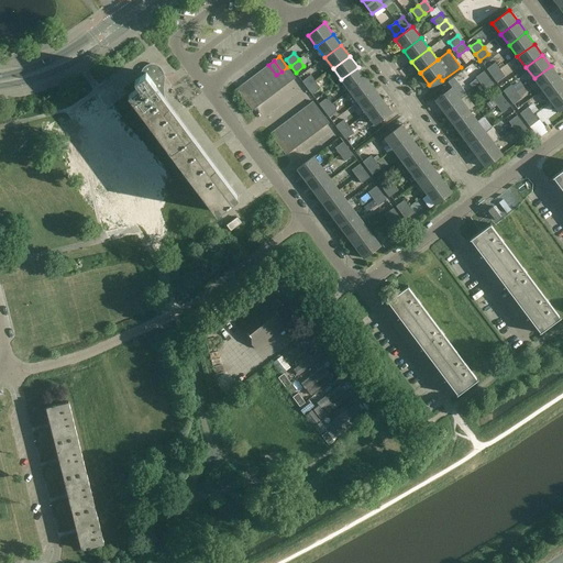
[(487,69),(492,76),(500,69),(495,63),(487,69)]
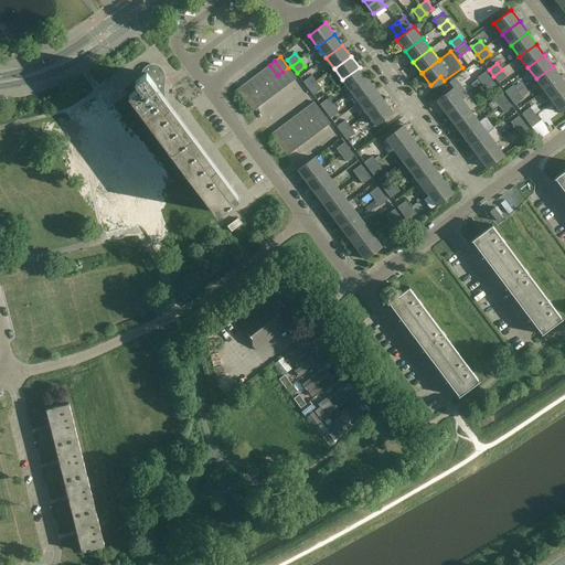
[(269,65),(264,68),(273,80),(277,75),(269,65)]
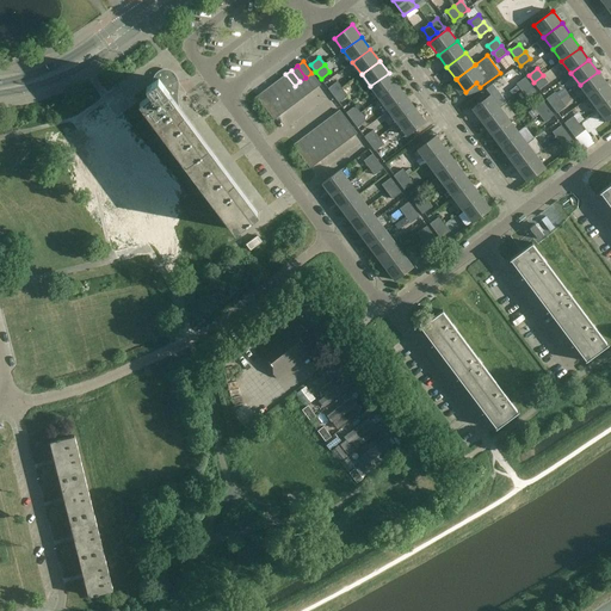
[(580,85),(588,97),(608,84),(598,72),(580,85)]
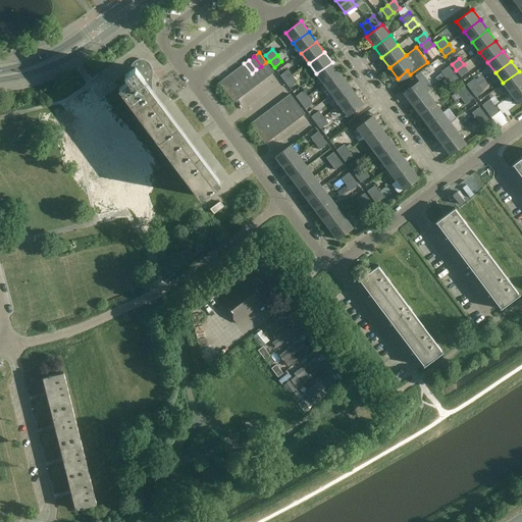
[(119,88),(124,95),(201,197),(221,181),(145,81),(145,80),(147,76),(148,73),(148,70),(146,67),(150,64),(149,63),(145,66),(143,62),(136,67),(125,74),(129,81),(119,88)]
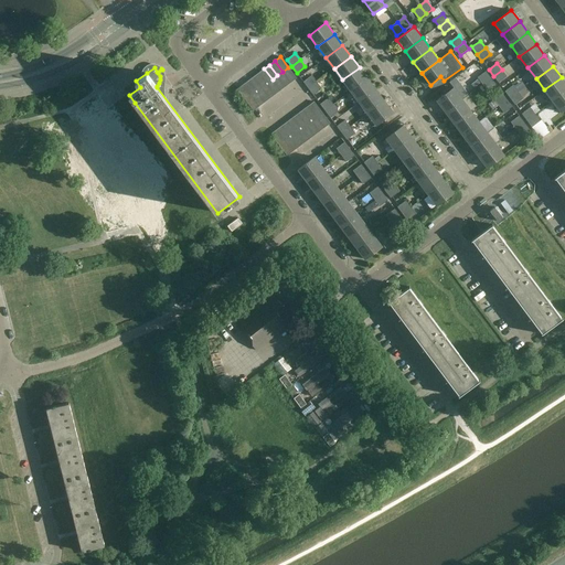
[(283,72),(290,82),(296,78),(288,67),(283,72)]
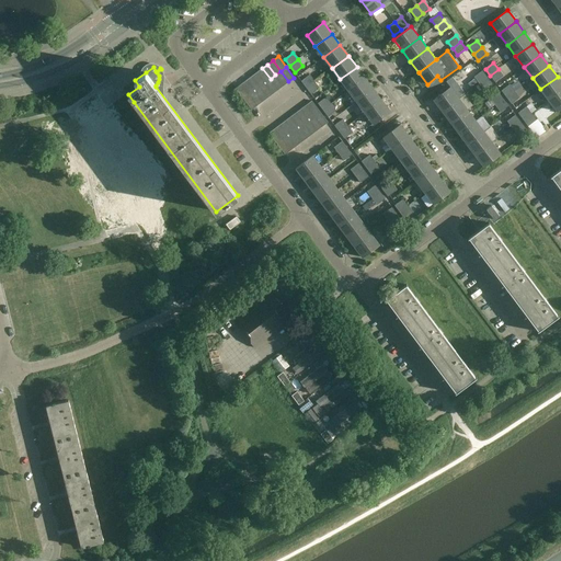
[(340,79),(348,91),(365,78),(357,67),(340,79)]
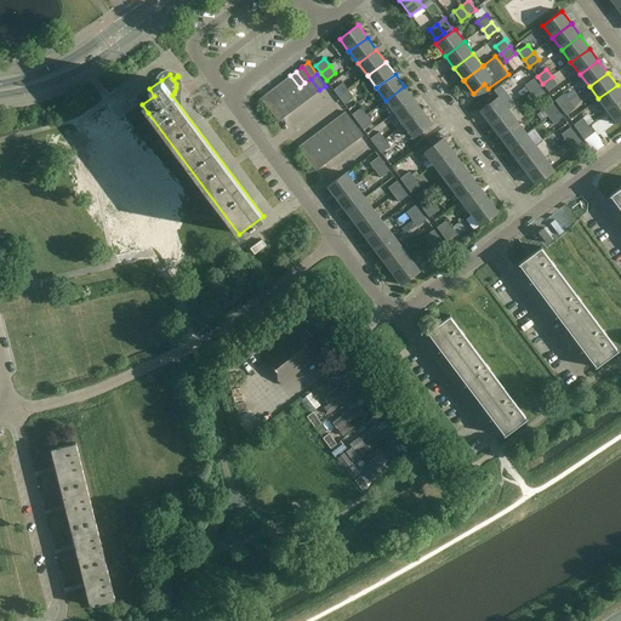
[(300,87),(290,75),(285,80),(294,92),(300,87)]
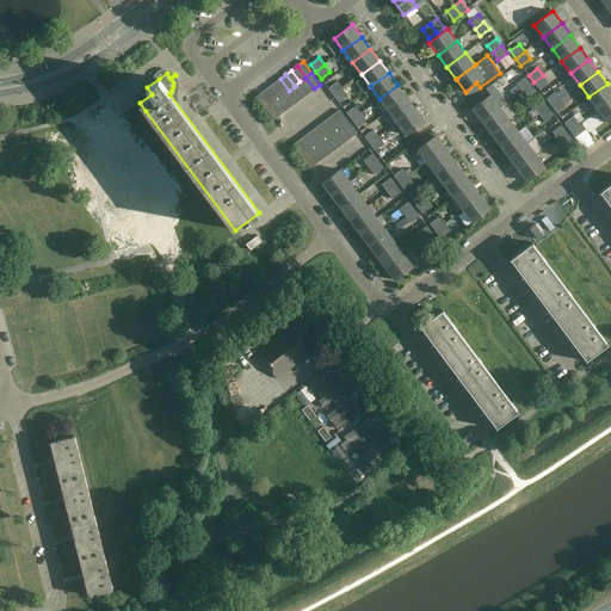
[(543,75),(534,82),(539,90),(548,82),(543,75)]
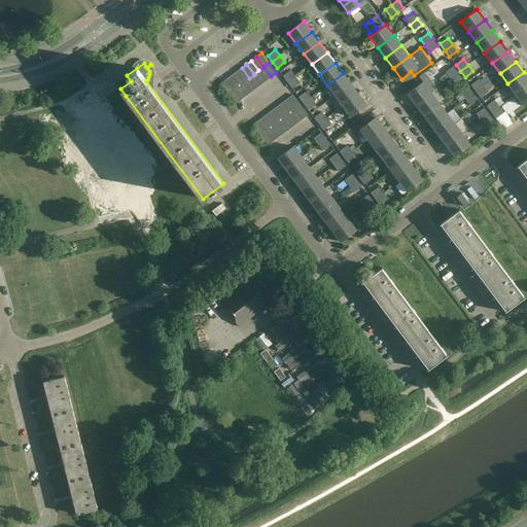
[(271,76),(264,67),(258,70),(267,80),(271,76)]
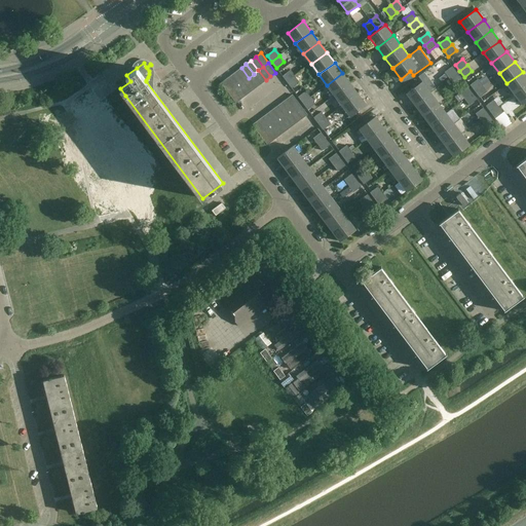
[(445,73),(449,79),(457,73),(452,67),(445,73)]
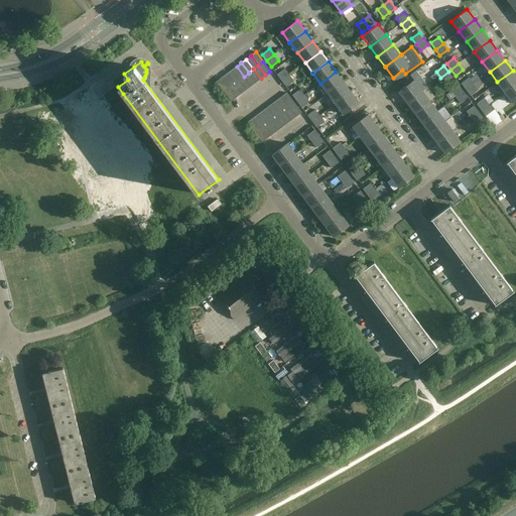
[(237,67),(232,71),(239,80),(244,77),(237,67)]
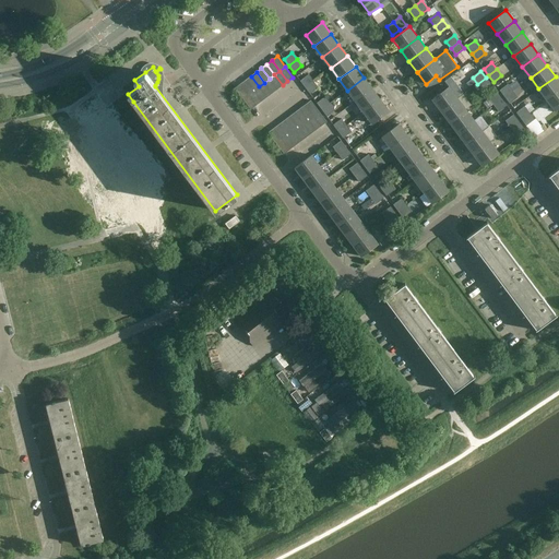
[(270,79),(277,90),(283,85),(274,74),(270,79)]
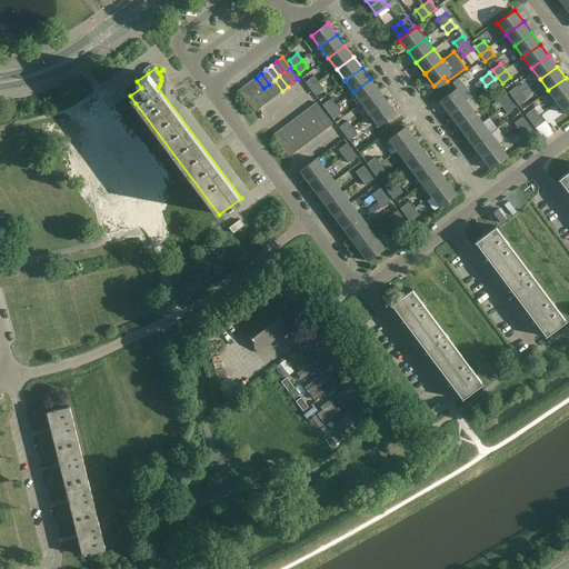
[(306,82),(310,89),(319,82),(313,76),(306,82)]
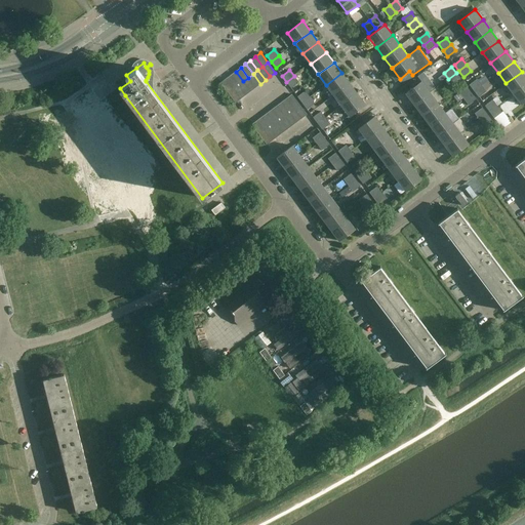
[(243,81),(236,72),(231,75),(238,85),(243,81)]
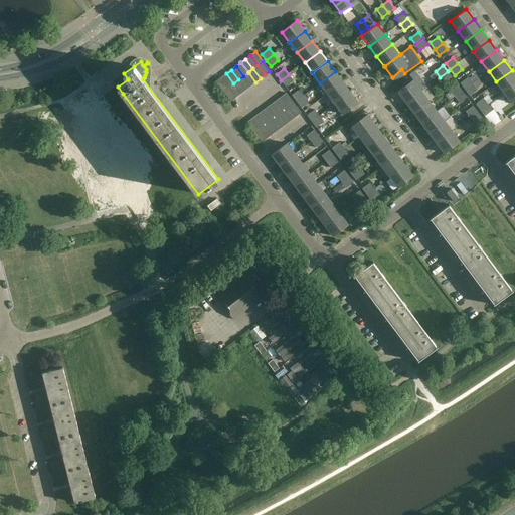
[(504,93),(514,83),(514,74),(512,70),(496,81),(504,93)]
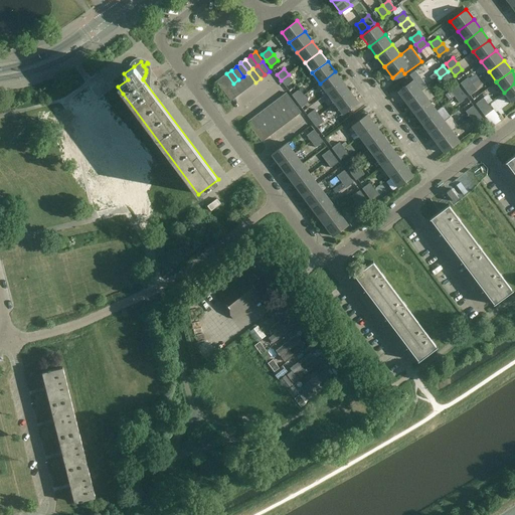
[(327,94),(343,81),(335,71),(320,83),(327,94)]
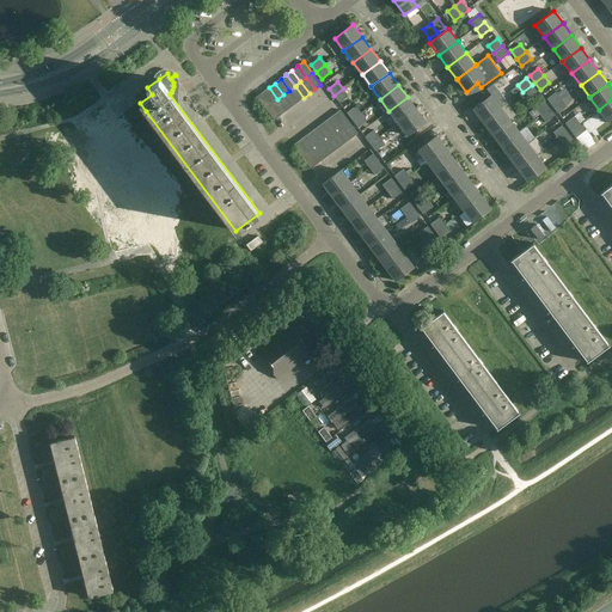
[(532,85),(522,92),(528,99),(537,92),(532,85)]
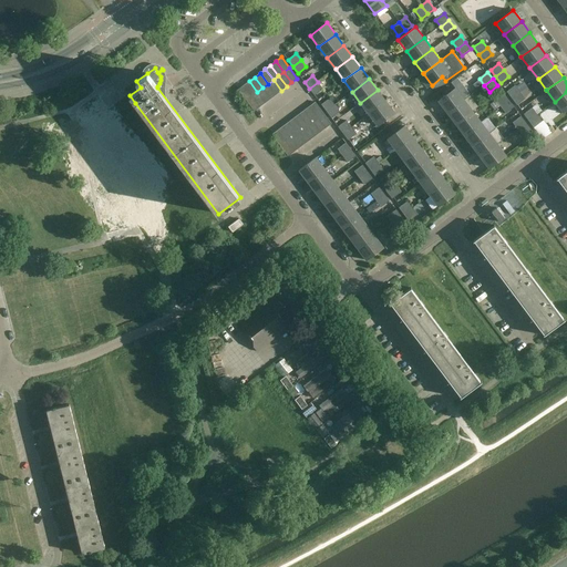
[(274,80),(268,84),(276,94),(281,91),(274,80)]
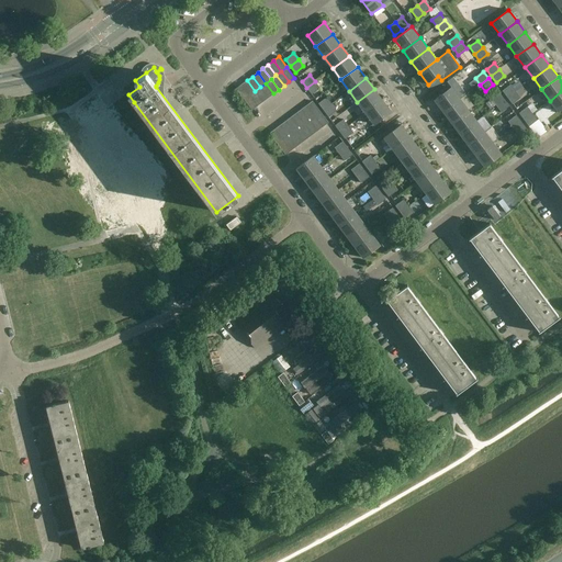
[(247,80),(242,85),(249,94),(255,91),(247,80)]
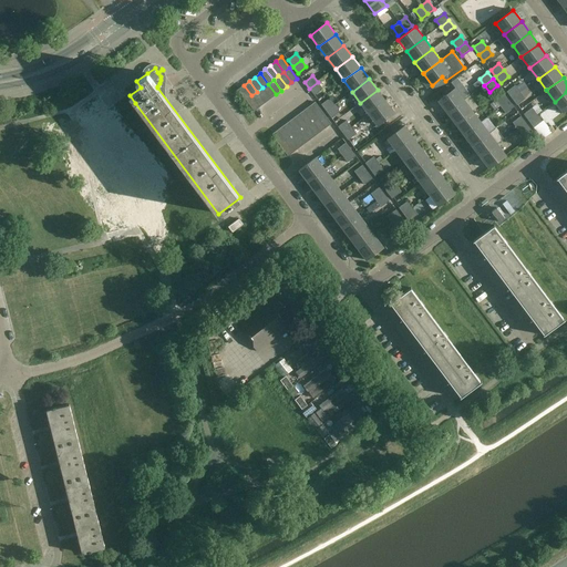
[(309,89),(315,95),(322,89),(318,82),(309,89)]
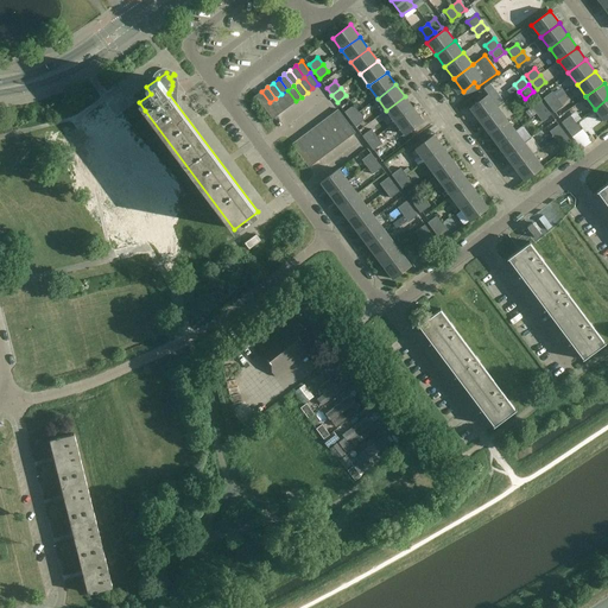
[(296,101),(287,90),(282,94),(290,106),(296,101)]
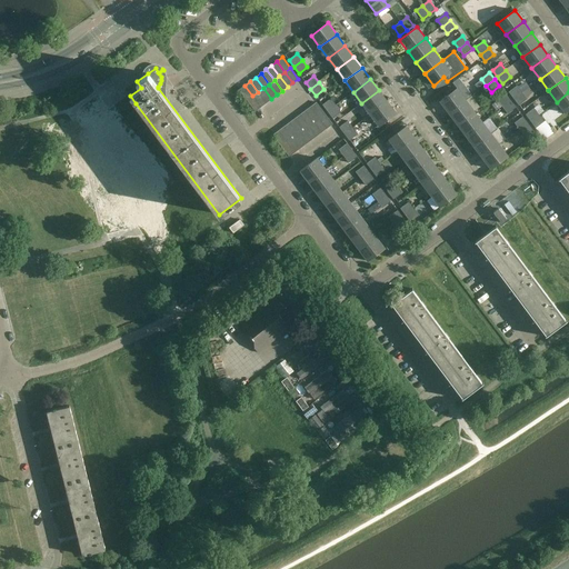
[(245,86),(239,90),(247,100),(252,96),(245,86)]
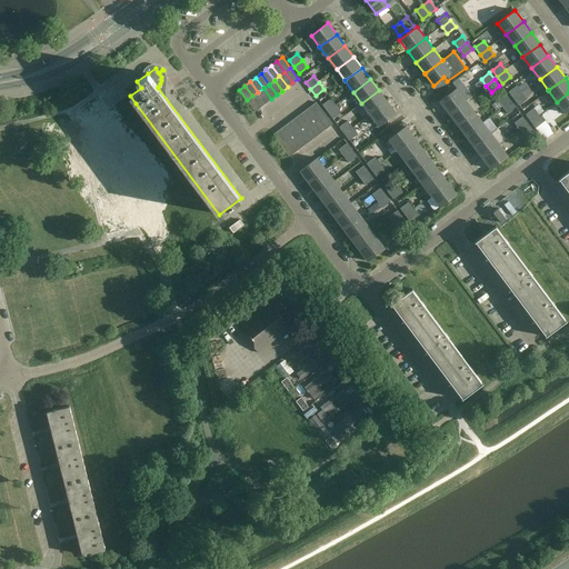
[(509,92),(513,99),(522,92),(517,86),(509,92)]
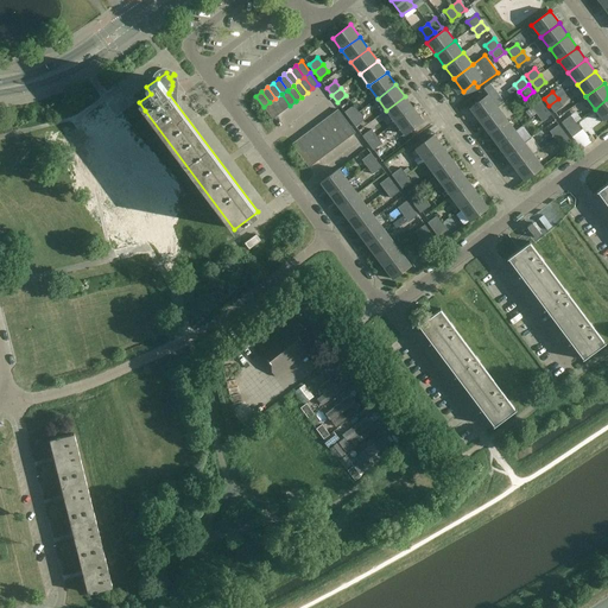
[(290,106),(282,94),(276,99),(284,109),(290,106)]
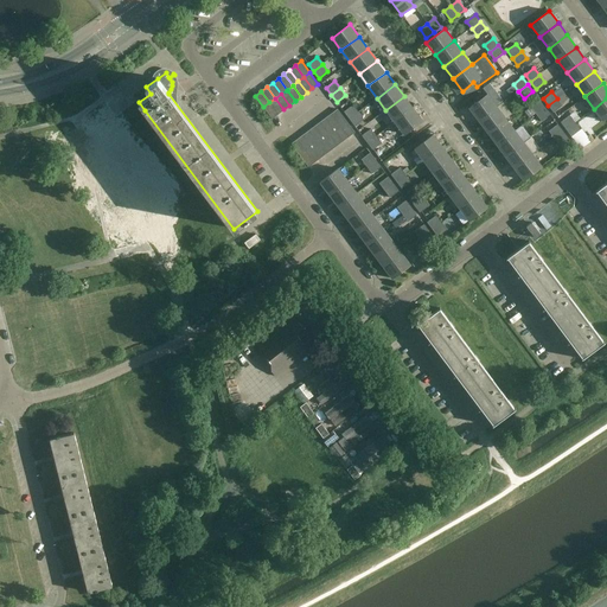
[(470,108),(478,120),(497,107),(487,94),(479,100),(470,108)]
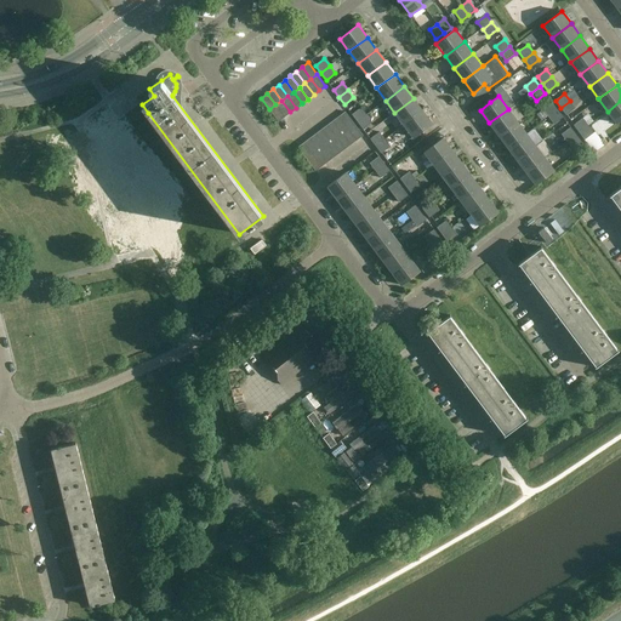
[(404,125),(422,110),(414,98),(394,113),(404,125)]
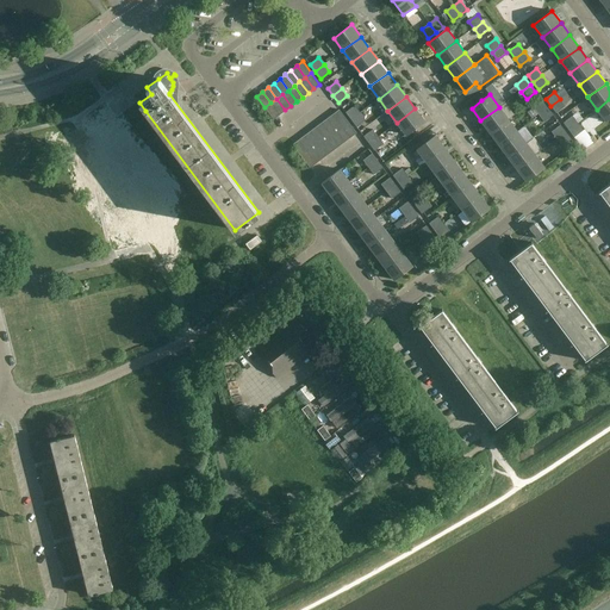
[(277,99),(271,103),(280,114),(285,110),(277,99)]
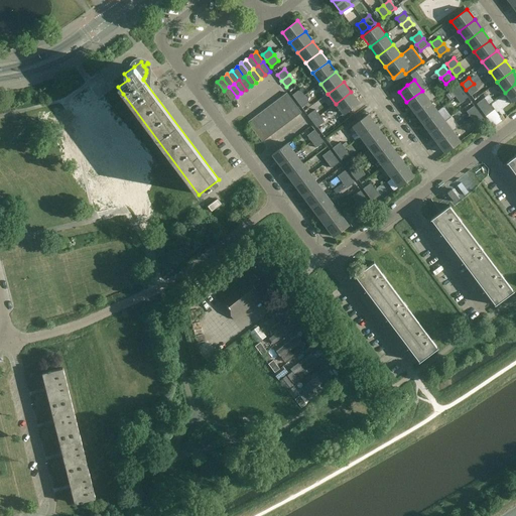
[(474,84),(466,90),(471,96),(478,90),(474,84)]
